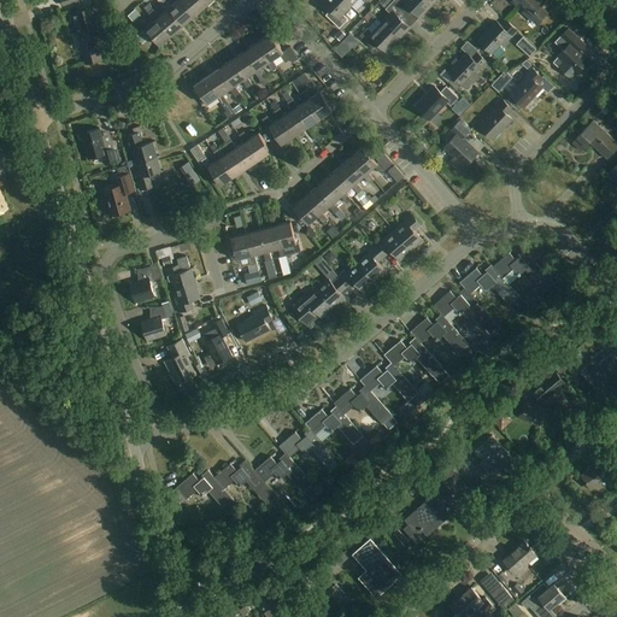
[(183,27),(195,16),(181,0),(178,0),(178,1),(171,7),(165,0),(164,0),(160,4),(166,11),(169,10),(183,27)]
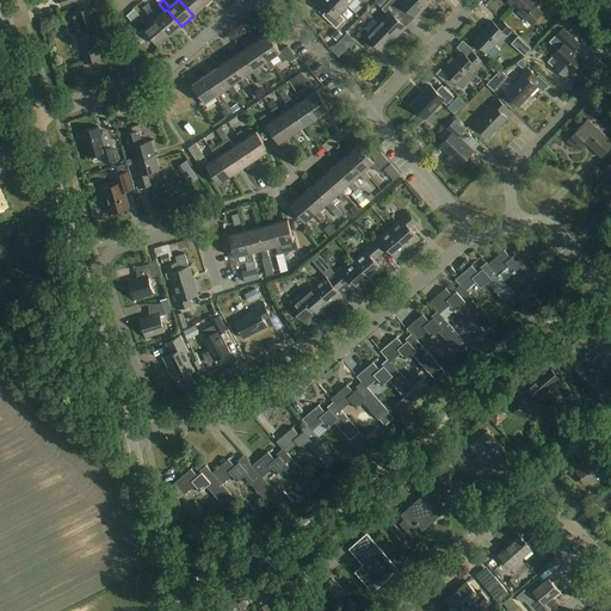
[(179,0),(193,16),(204,6),(198,0),(176,0),(177,1),(177,0),(179,0)]
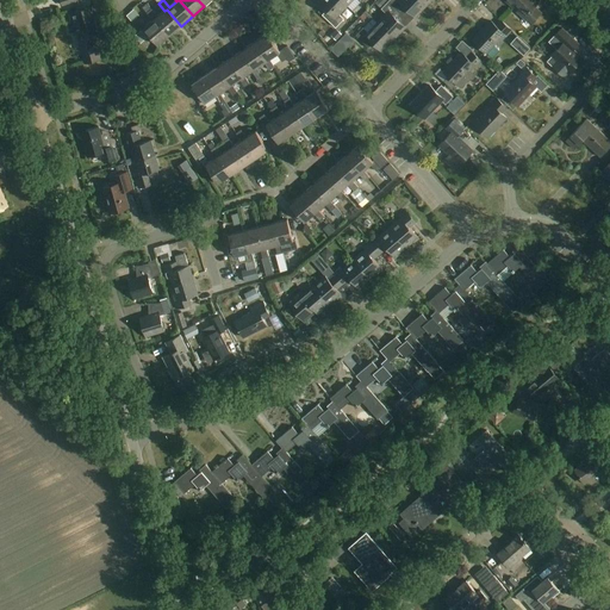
[(348,6),(341,0),(319,0),(318,1),(327,10),(322,16),(336,27),(344,19),(340,14),(348,6)]
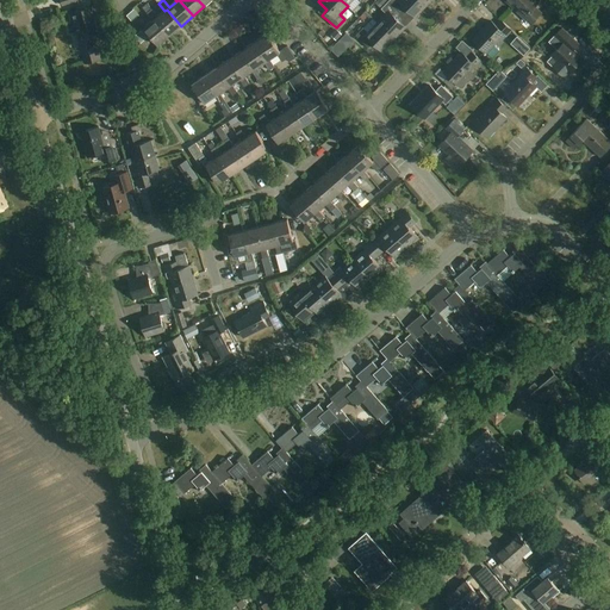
[(416,18),(428,5),(422,0),(390,0),(388,1),(402,14),(406,8),(416,18)]
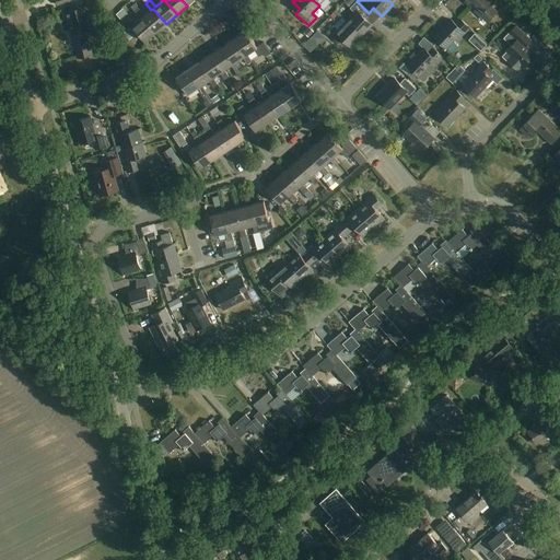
[(494,0),(463,0),(471,8),(475,3),(478,7),(475,10),(487,22),(497,12),(490,6),(494,0)]
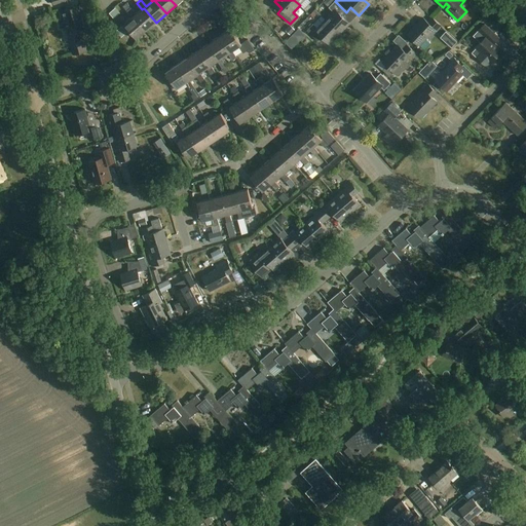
[(478,0),(472,7),(481,15),(487,8),(478,0)]
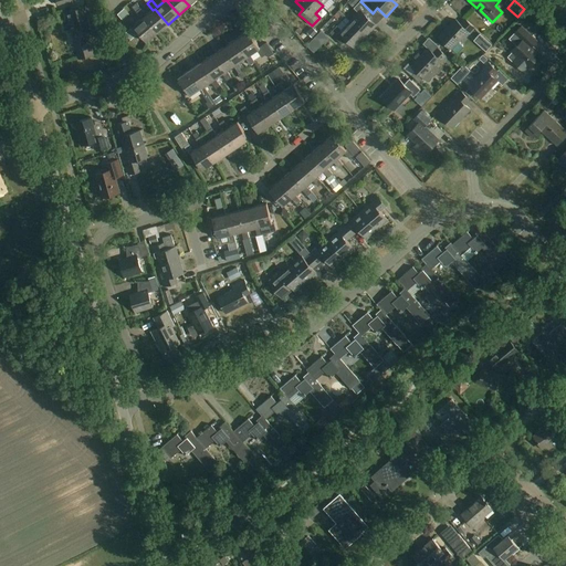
[(349,21),(366,37),(377,25),(368,18),(373,13),(360,1),(354,8),(358,12),(349,21)]
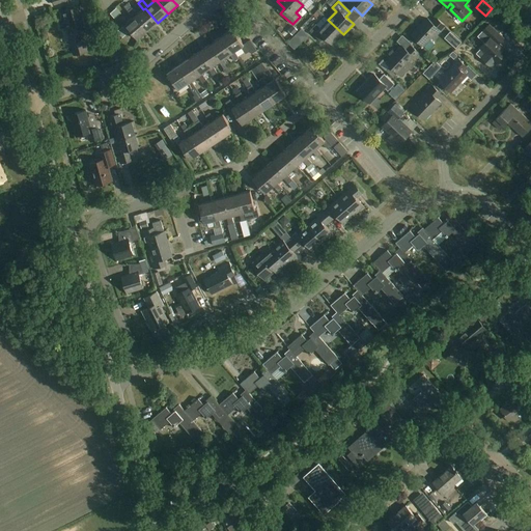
[(88,28),(82,5),(62,11),(65,23),(70,22),(71,26),(66,27),(75,55),(87,52),(81,30),(88,28)]
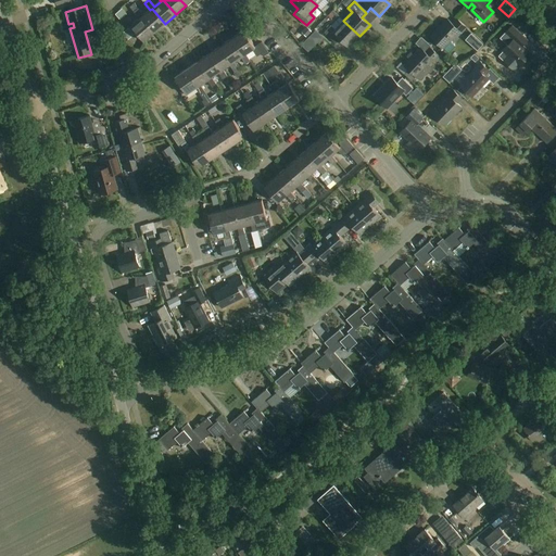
[(123,8),(116,14),(121,20),(127,13),(123,8)]
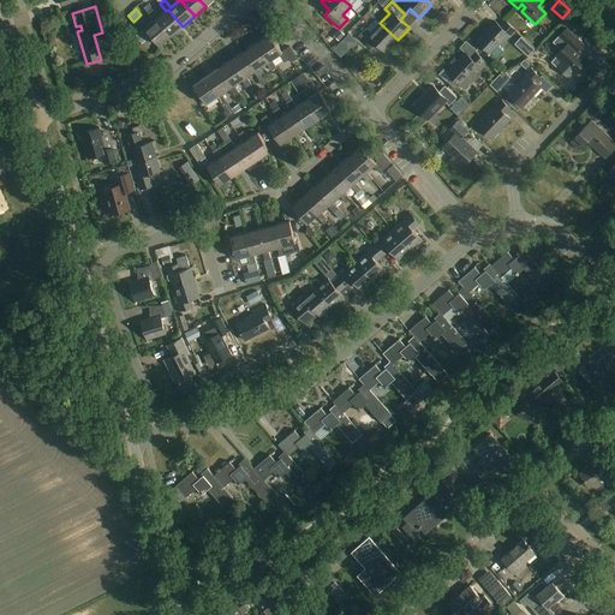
[(149,13),(155,21),(156,19),(172,36),(183,27),(168,10),(166,11),(160,17),(154,10),(149,13)]
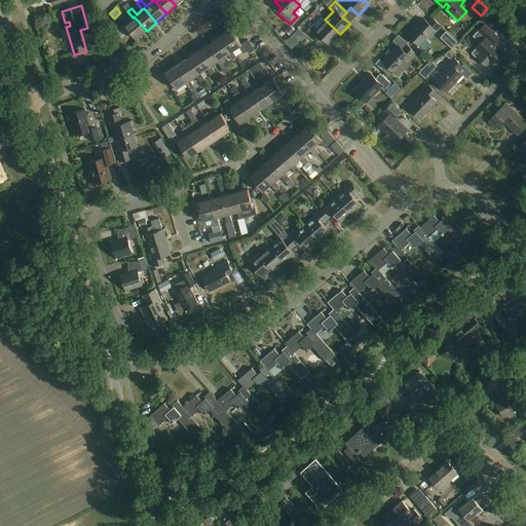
[(134,16),(133,17),(126,23),(121,16),(117,21),(123,27),(124,26),(137,39),(147,31),(134,16)]
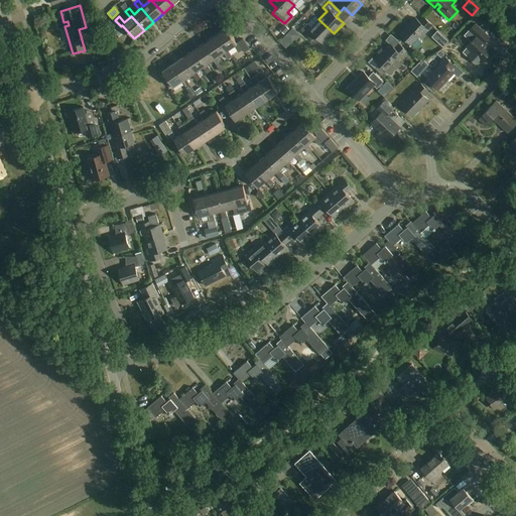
[(433,25),(424,17),(419,22),(415,18),(400,34),(412,45),(426,29),(428,30),(433,25)]
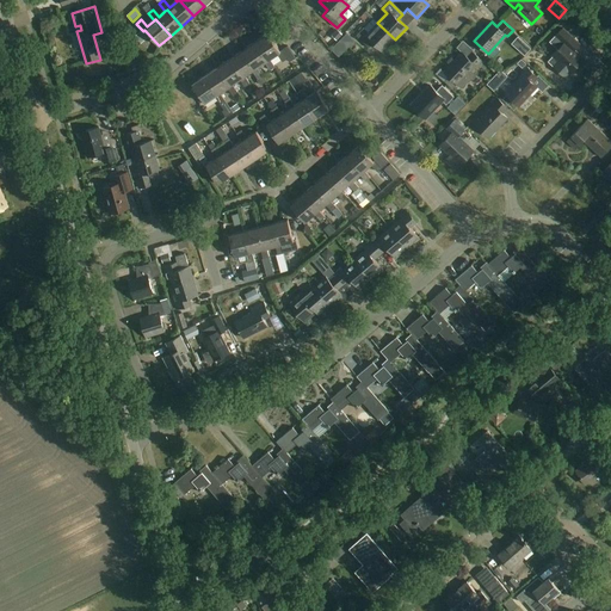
[(395,39),(377,23),(369,32),(364,28),(356,36),(369,48),(374,43),(383,53),(395,39)]
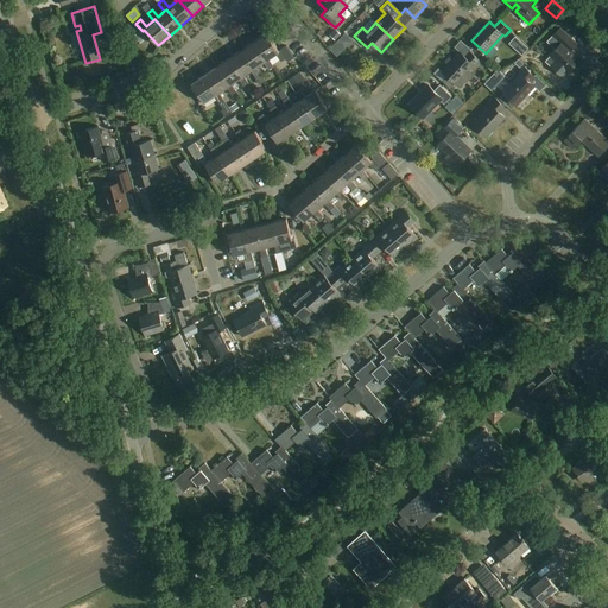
[(551,57),(546,62),(562,76),(567,71),(568,73),(581,58),(571,50),(577,44),(575,42),(561,29),(553,36),(548,43),(555,50),(550,56),(551,57)]
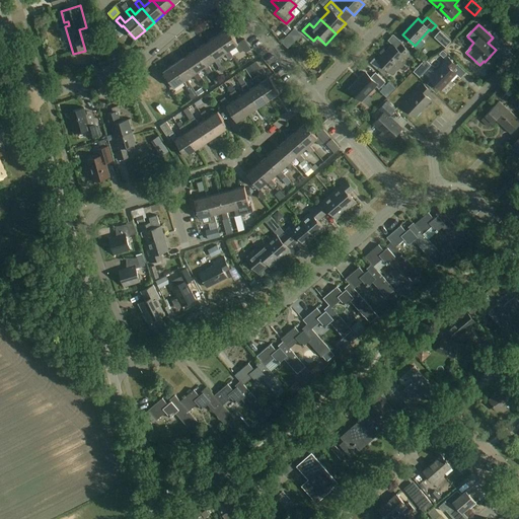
[(228,28),(217,36),(228,52),(229,51),(236,47),(240,53),(244,50),(245,53),(251,50),(244,39),(237,44),(228,28)]
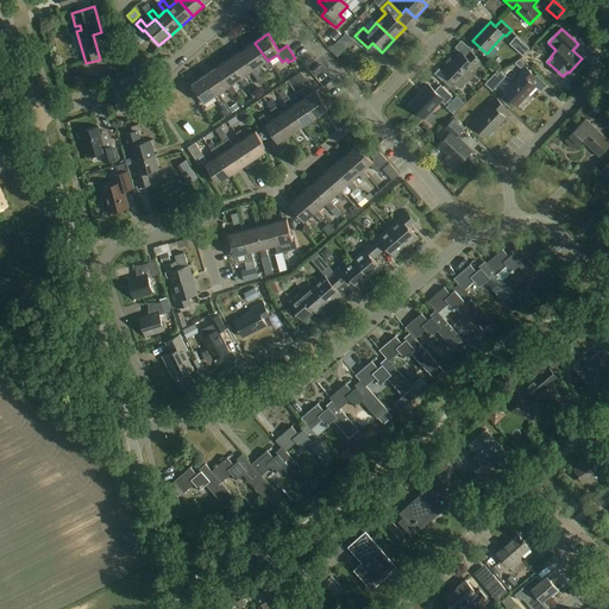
[(255,69),(257,68),(264,63),(270,70),(275,67),(269,60),(268,61),(255,43),(243,51),(255,69)]
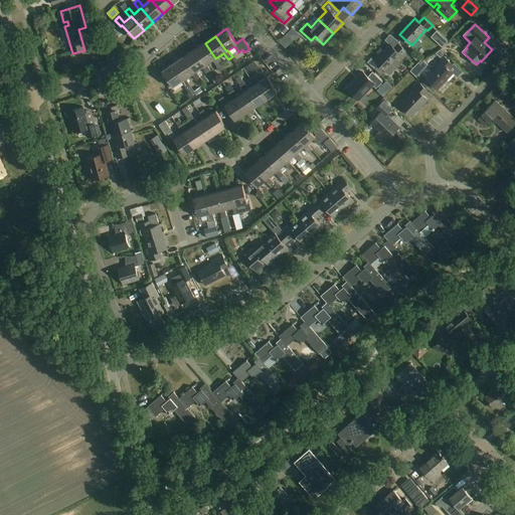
[(398,45),(391,38),(388,42),(389,44),(383,50),(381,49),(377,52),(379,54),(374,60),(389,74),(399,62),(396,59),(400,55),(402,57),(407,52),(399,44),(398,45)]
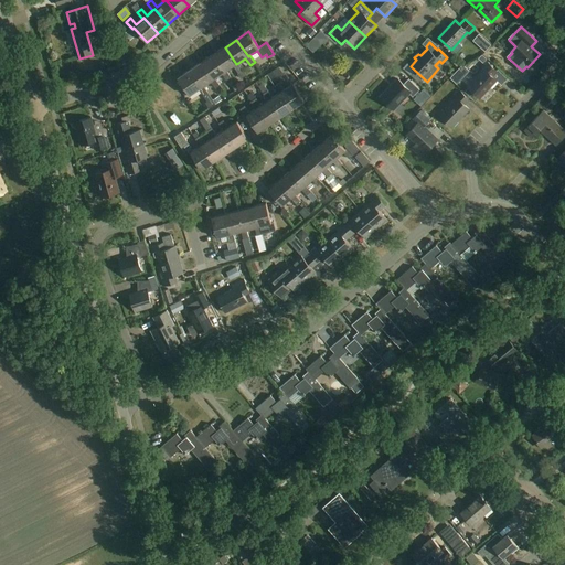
[(225,48),(213,55),(225,72),(227,71),(234,66),(238,73),(243,70),(238,63),(236,64),(225,48)]
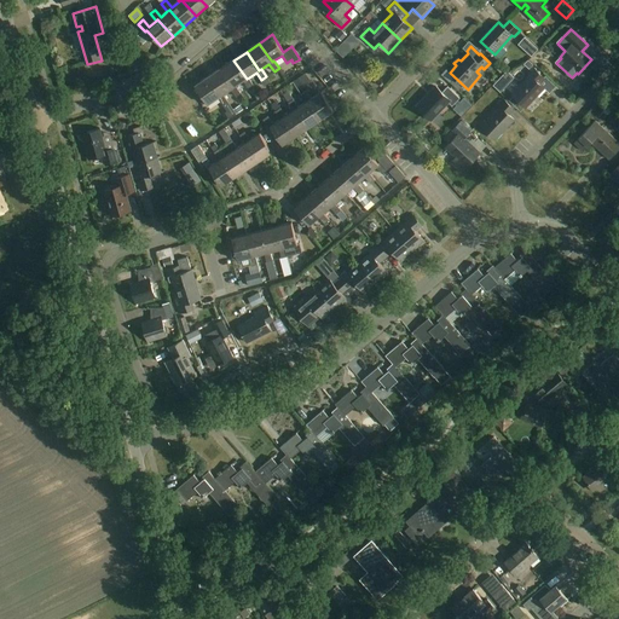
[(247,79),(233,61),(221,69),(233,87),(236,86),(243,81),(249,88),(254,86),(249,77),(247,79)]
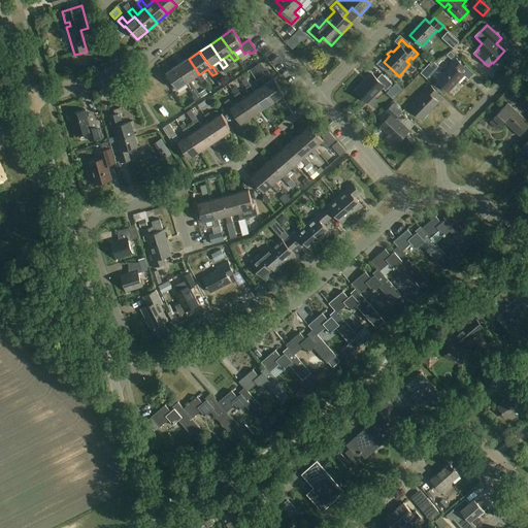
[(464,66),(455,58),(451,63),(452,64),(437,80),(449,92),(464,75),(460,71),(464,66)]
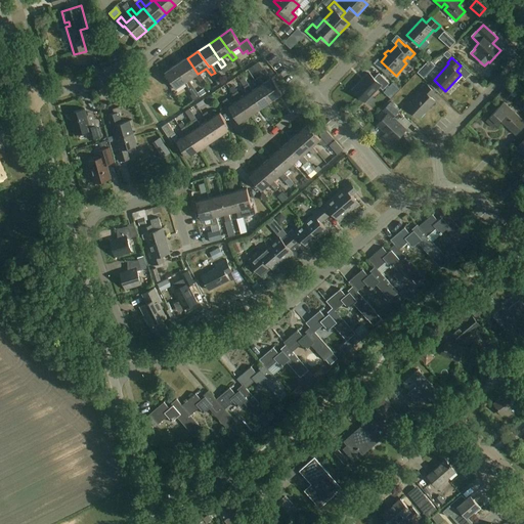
[(198,74),(187,58),(176,66),(187,82),(189,80),(195,76),(200,82),(205,80),(200,73),(198,74)]
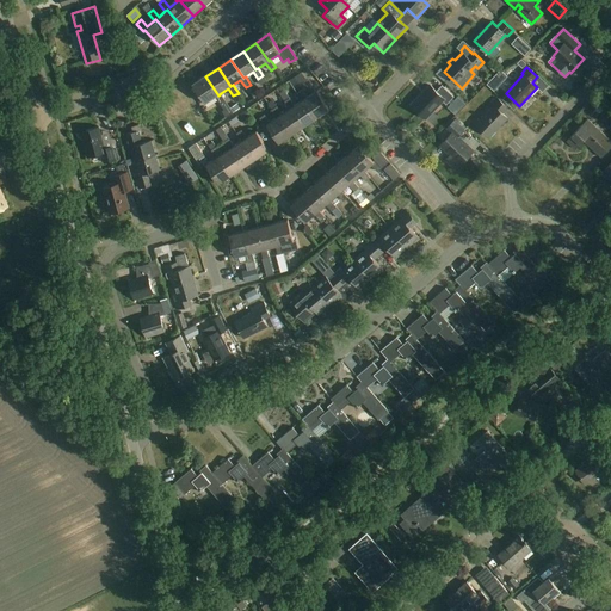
[(307,81),(301,74),(290,81),(295,90),(307,81)]
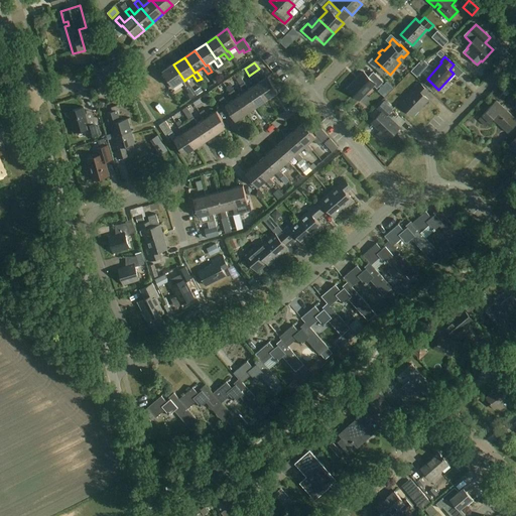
[(190,86),(186,79),(184,81),(173,65),(163,72),(173,88),(182,82),(186,88),(190,86)]
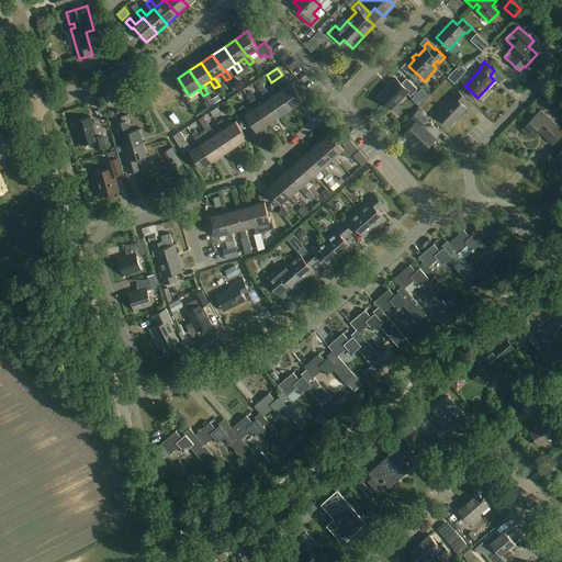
[(452,77),(459,82),(464,77),(459,70),(452,77)]
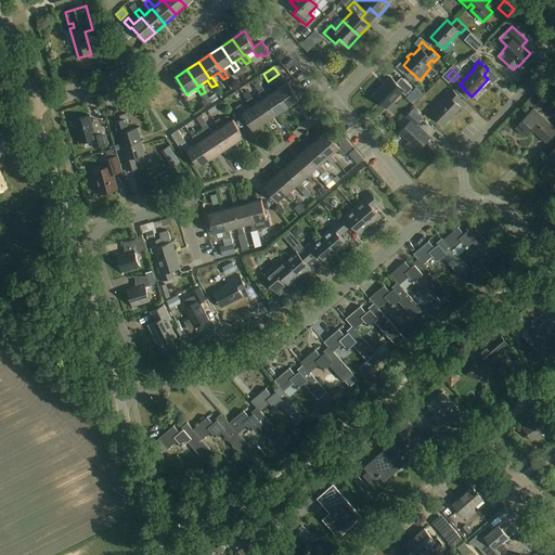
[(412,88),(401,78),(397,82),(391,78),(374,95),(387,108),(402,92),(405,95),(412,88)]
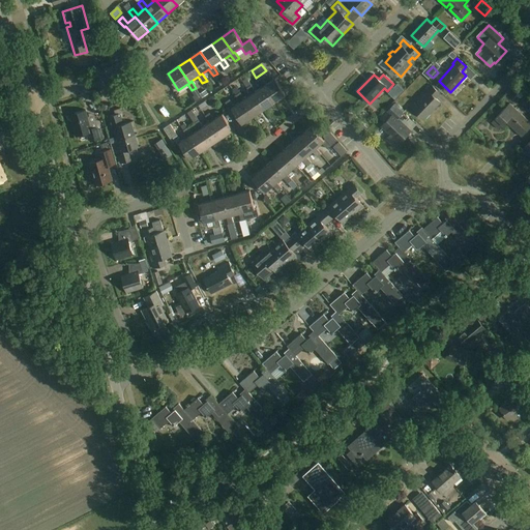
[(258,81),(262,88),(264,86),(275,102),(286,95),(275,79),(266,85),(262,78),(258,81)]
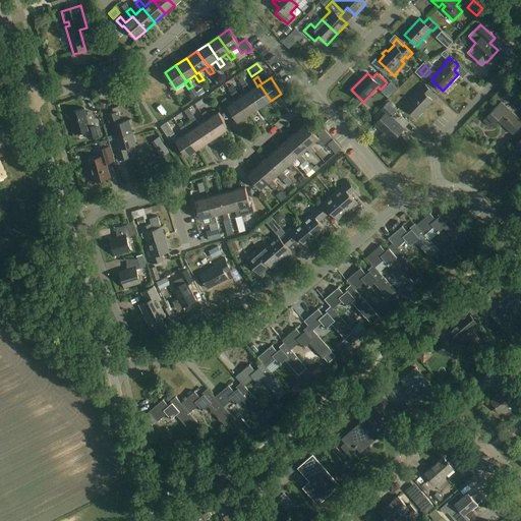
[(391,82),(385,90),(391,96),(398,89),(391,82)]
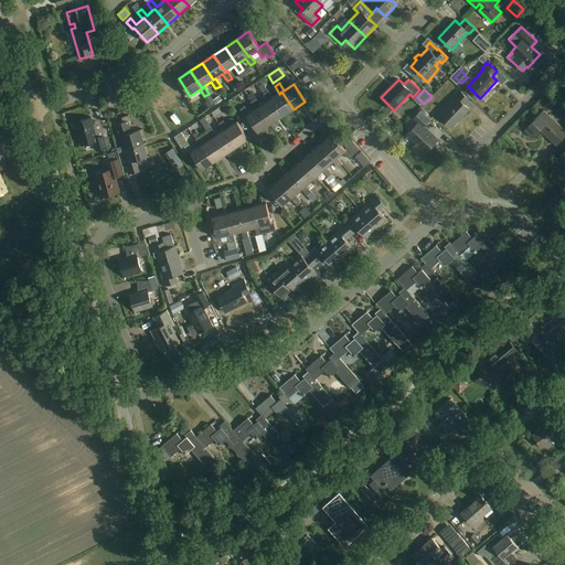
[(281,92),(279,94),(273,98),(268,91),(263,94),(268,102),(270,99),(281,117),(294,109),(281,92)]
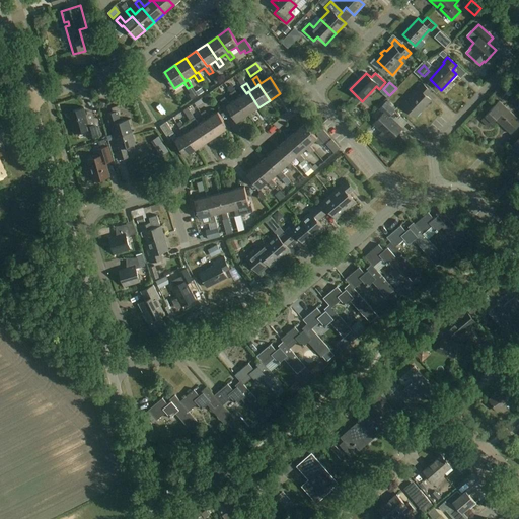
[(431,92),(422,83),(418,88),(420,90),(404,105),(416,117),(431,100),(427,96),(431,92)]
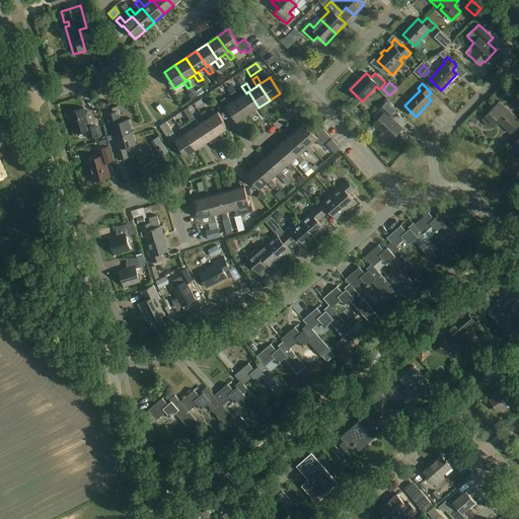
[(247,115),(258,107),(248,91),(246,93),(239,97),(235,90),(231,93),(235,100),(237,98),(247,115)]
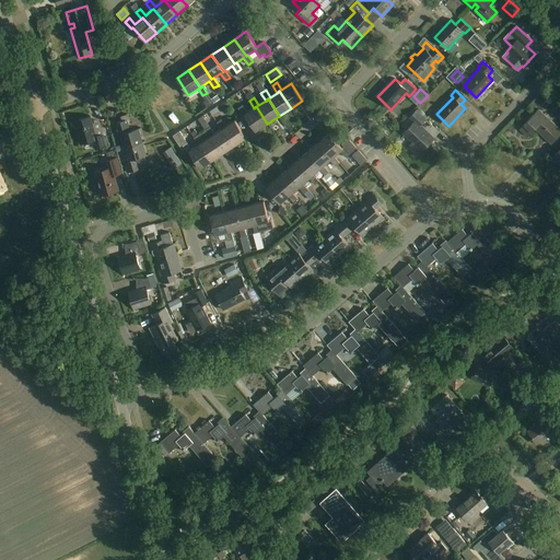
[(256,131),(267,124),(256,106),(254,108),(247,113),(243,105),(237,108),(243,116),(245,115),(256,131)]
